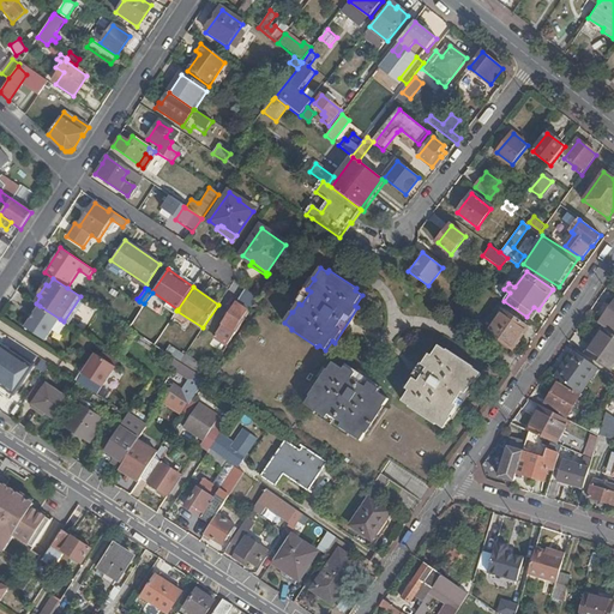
[(232,333),(246,311),(250,313),(258,300),(244,290),(236,301),(238,301),(230,311),(227,308),(223,314),(227,317),(218,329),(227,336),(229,332),(232,333)]
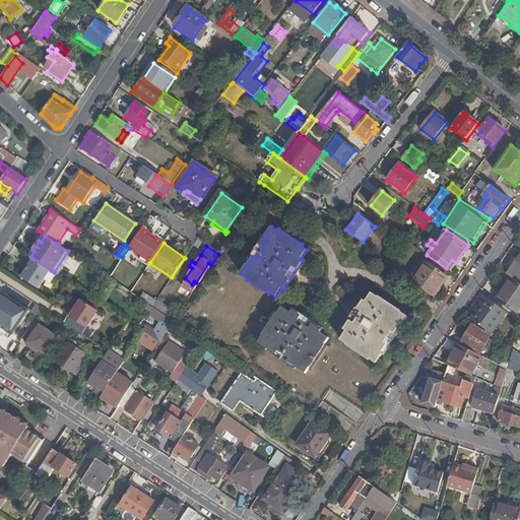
[(506,266),(510,270),(507,275),(511,277),(519,283),(519,256),(517,261),(512,257),(506,266)]
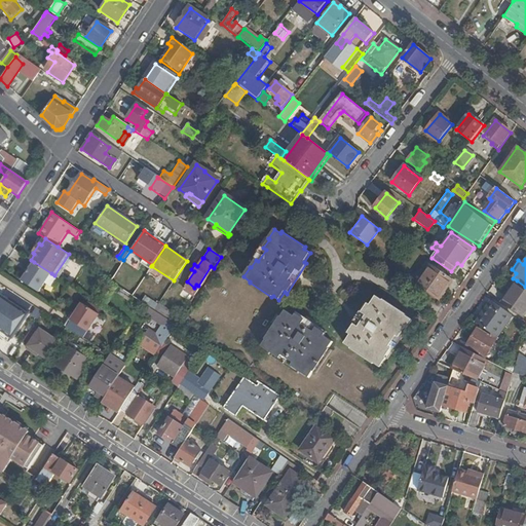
[(34,262),(22,280),(38,292),(51,273),(34,262)]
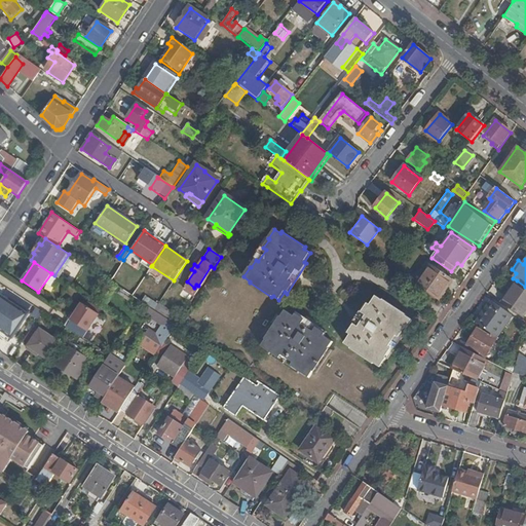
[(452,280),(430,265),(415,286),(437,300),(446,287),(447,288),(452,280)]
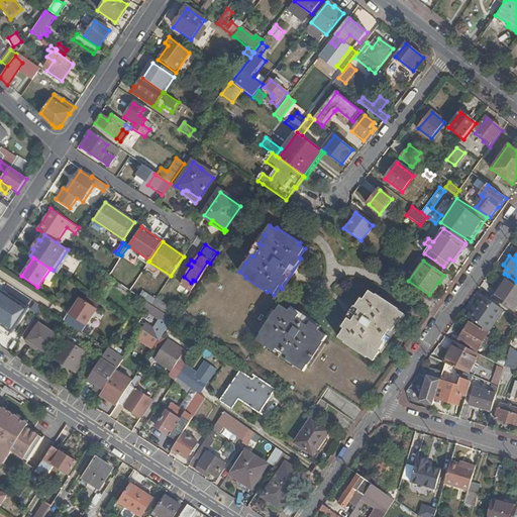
[(516,282),(508,276),(492,298),(512,312),(516,305),(516,282)]
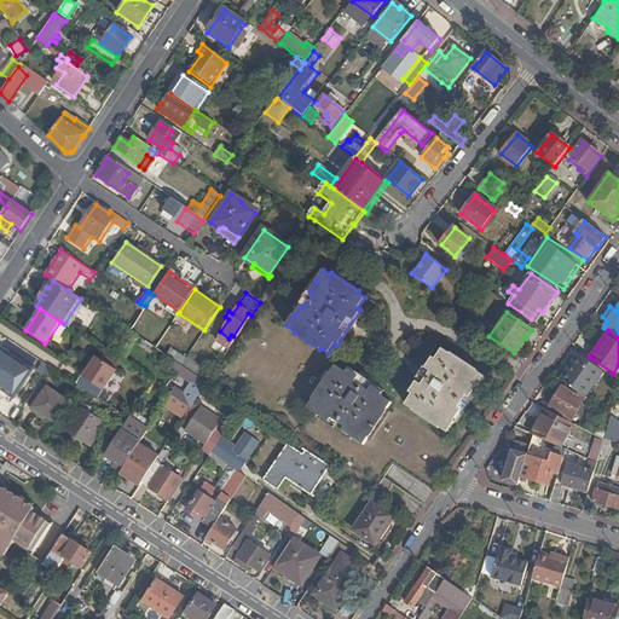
[(526,339),(525,337),(514,353),(516,356),(527,340),(526,339)]
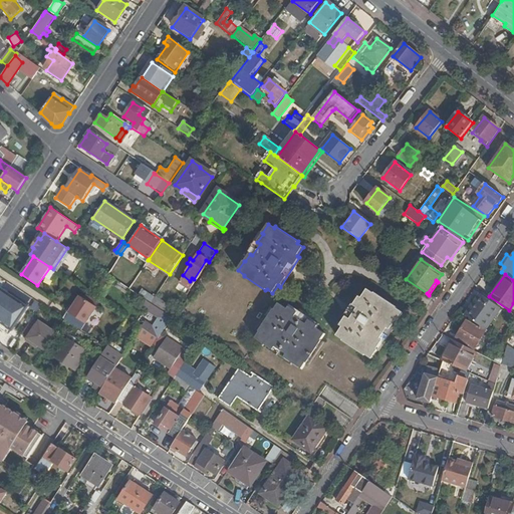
[(364,356),(365,354),(372,359),(378,350),(377,349),(383,341),(380,339),(389,329),(391,330),(397,322),(398,322),(404,313),(397,308),(397,307),(374,292),(373,293),(367,289),(361,298),(359,297),(339,325),(342,327),(336,335),(343,340),(342,341),(364,356)]
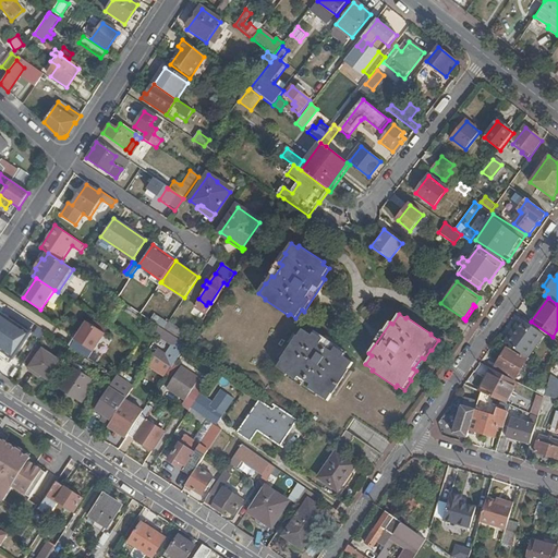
[(516,329),(513,328),(502,342),(522,355),(525,358),(532,348),(535,350),(545,337),(522,320),(516,329)]
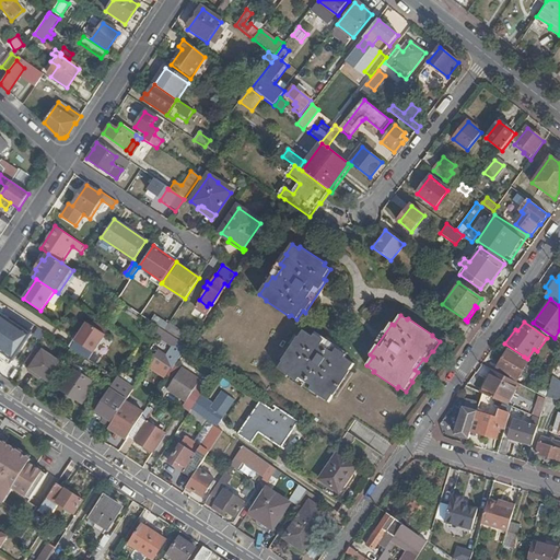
[(76,340),(74,339),(69,348),(89,361),(105,335),(88,323),(76,340)]
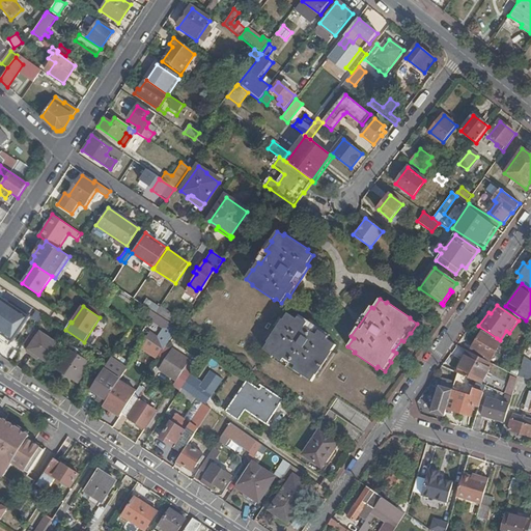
[(160,306),(155,313),(177,329),(182,322),(160,306)]
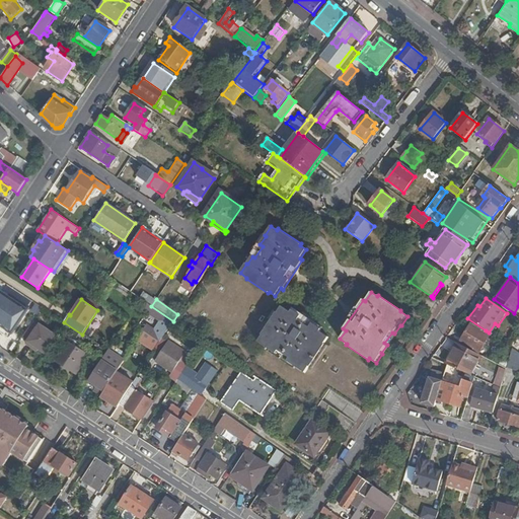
[(308,367),(309,368),(322,348),(324,345),(324,344),(327,338),(320,332),(321,330),(311,323),(309,327),(299,320),(301,316),(292,310),(290,312),(282,307),(277,313),(276,312),(274,315),(262,335),(263,336),(258,343),(276,355),(278,352),(289,358),(287,362),(304,373),(308,367)]
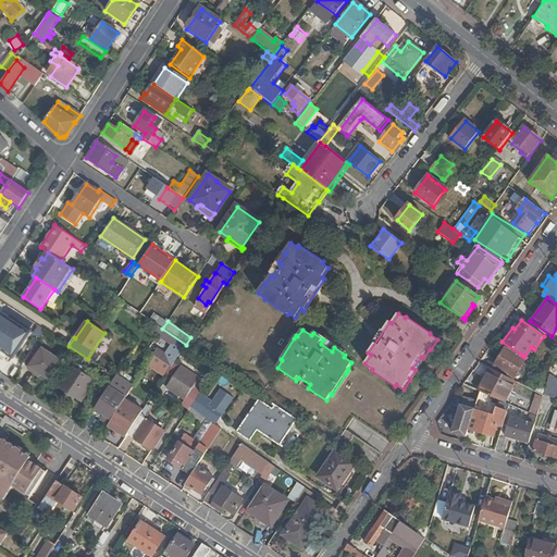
[(23,341),(8,331),(0,341),(0,350),(11,358),(23,341)]
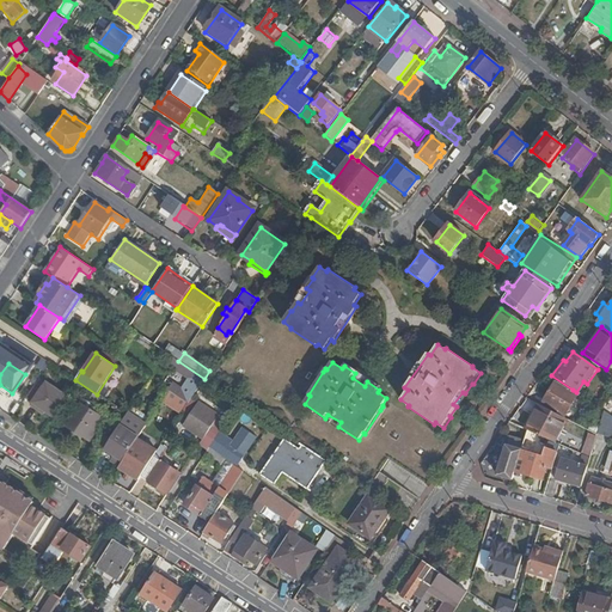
[(194,373),(189,380),(177,397),(188,404),(204,380),(194,373)]
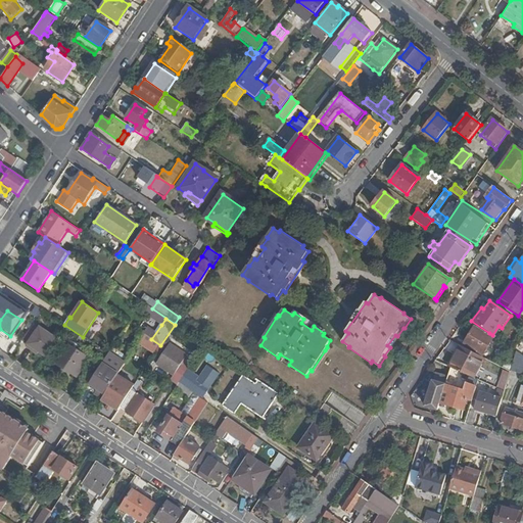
[(33,325),(22,339),(32,345),(31,346),(45,357),(55,340),(41,331),(33,325)]
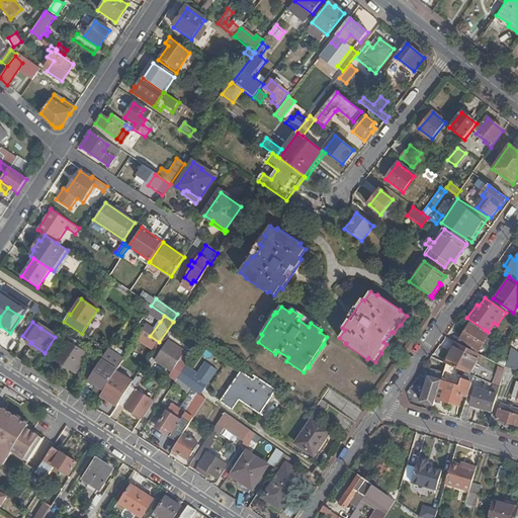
[(459,340),(472,348),(470,351),(476,353),(489,333),(488,332),(485,330),(483,333),(469,324),(459,340)]
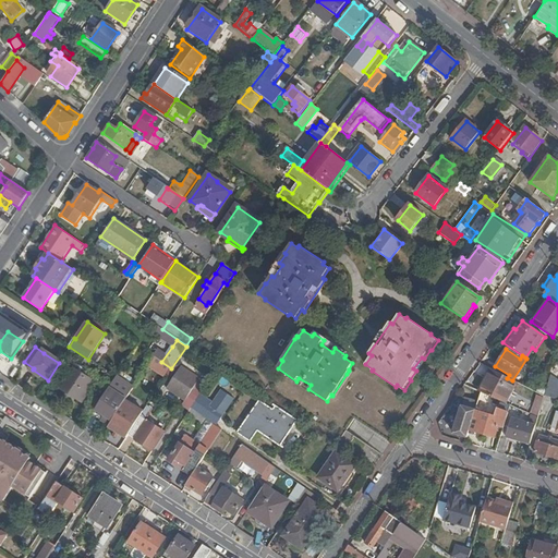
[(184,401),(182,405),(190,410),(191,409),(199,395),(207,384),(182,367),(167,389),(184,401)]
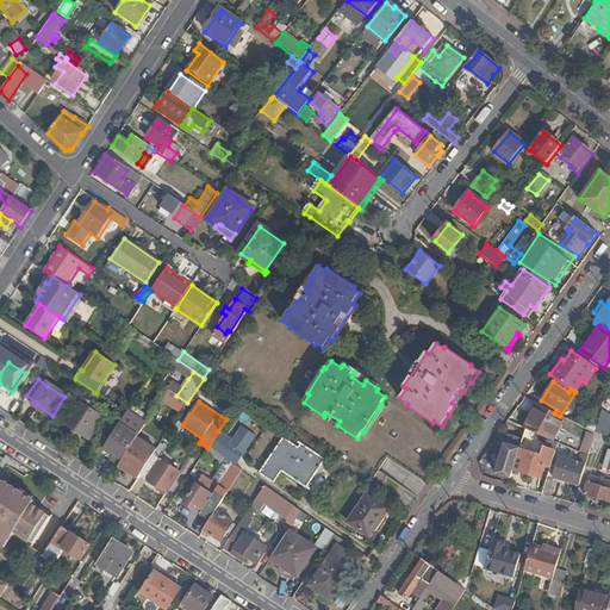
[(554,414),(537,405),(524,429),(526,430),(554,442),(566,419),(560,416),(554,414)]
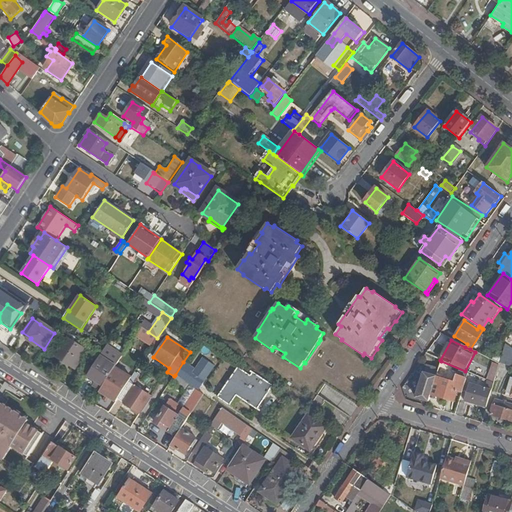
[(86,353),(67,341),(56,357),(75,369),(86,353)]
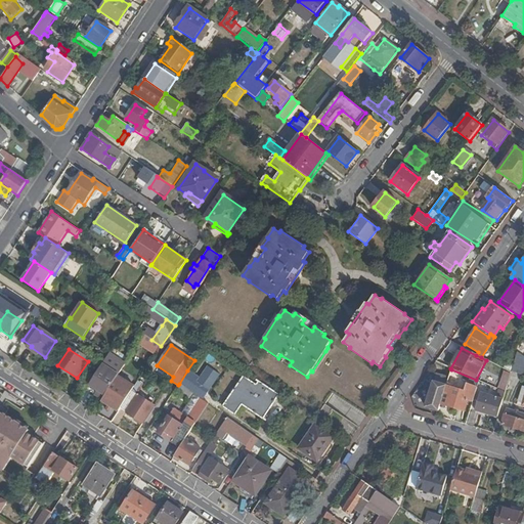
[(523,357),(517,352),(514,365),(512,372),(523,375),(523,357)]
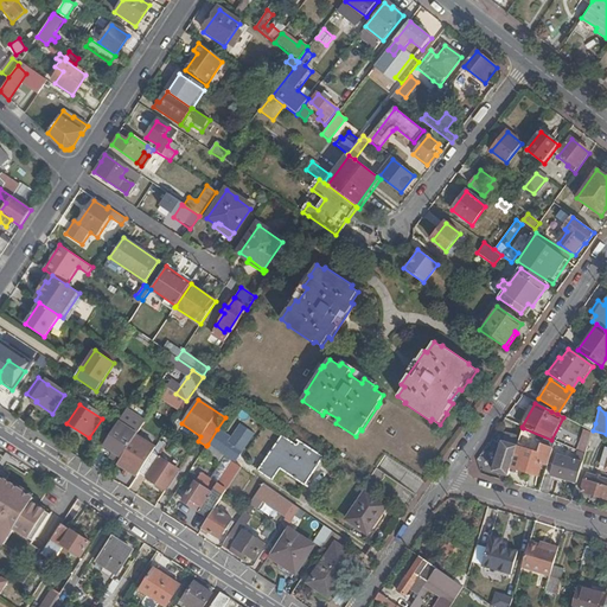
[(126,411),(119,422),(138,435),(146,423),(126,411)]
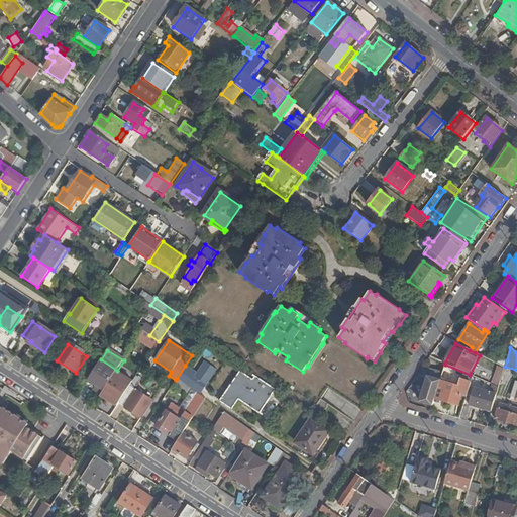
[(505,367),(507,360),(500,357),(496,365),(499,366),(504,369),(505,367)]
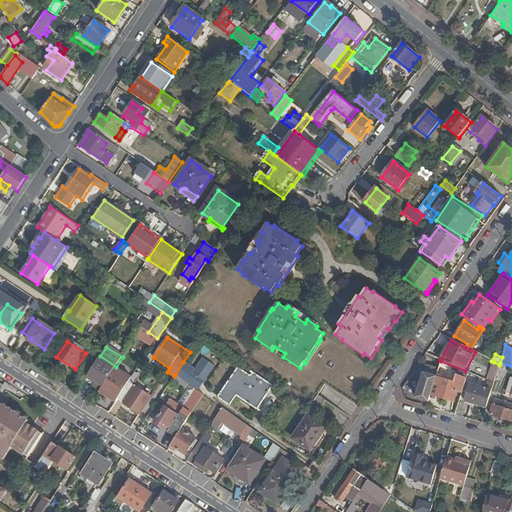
[(116,367),(100,356),(87,376),(97,382),(94,386),(100,390),(113,371),(116,367)]
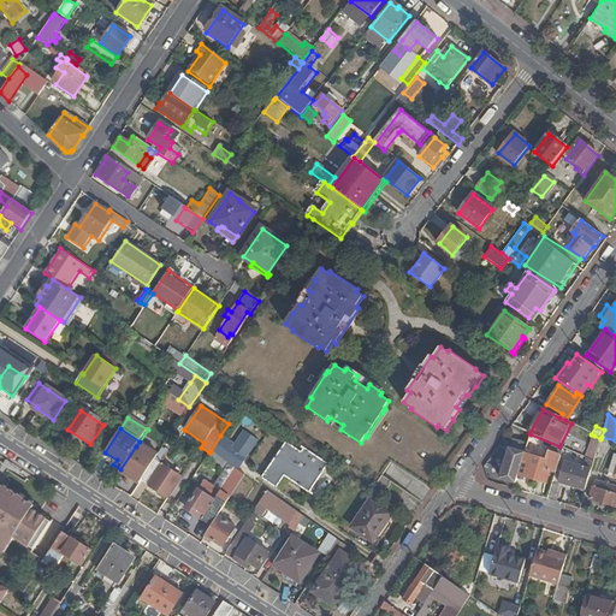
[(235,445),(220,436),(211,451),(238,471),(244,461),(230,451),(235,445)]
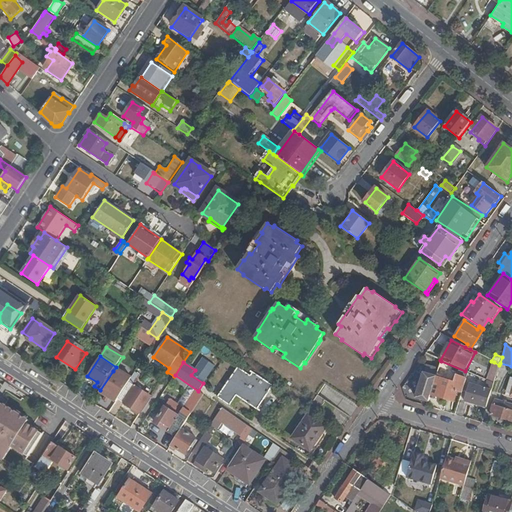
[(489,382),(494,384),(499,365),(494,362),(488,381),(489,382)]
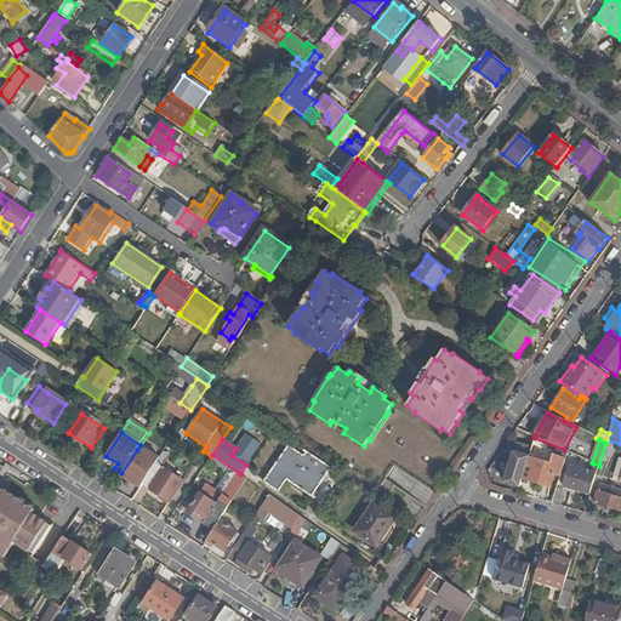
[(303,457),(289,448),(266,482),(278,491),(286,479),(312,495),(329,468),(307,454),(303,457)]
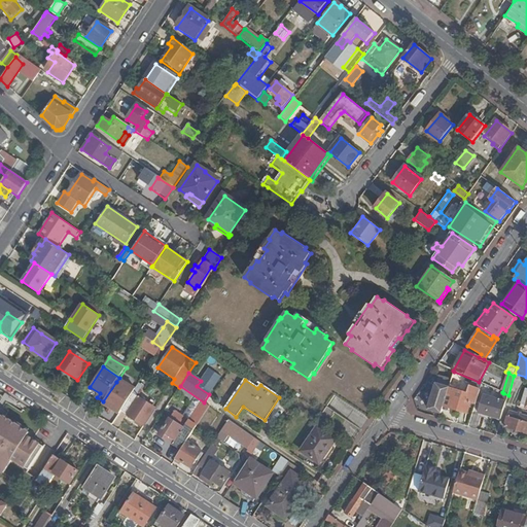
[(103,401),(102,403),(117,414),(119,411),(131,393),(132,392),(116,382),(103,401)]
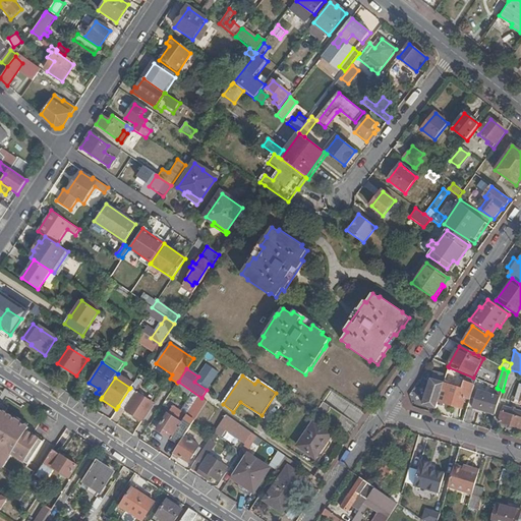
[(428,380),(421,404),(437,409),(439,401),(444,385),(444,384),(428,380)]
